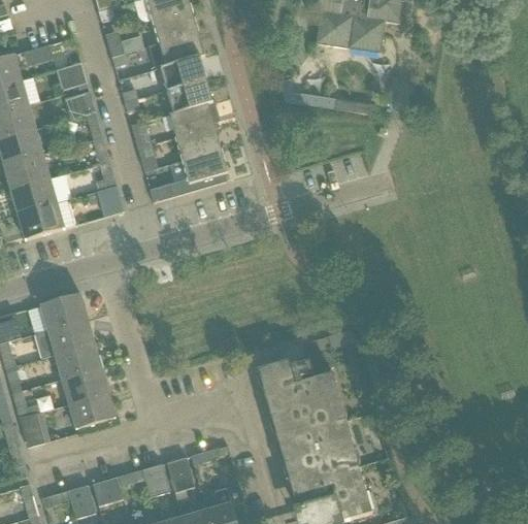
[(94,0),(98,11),(111,7),(118,5),(116,0),(94,0)]
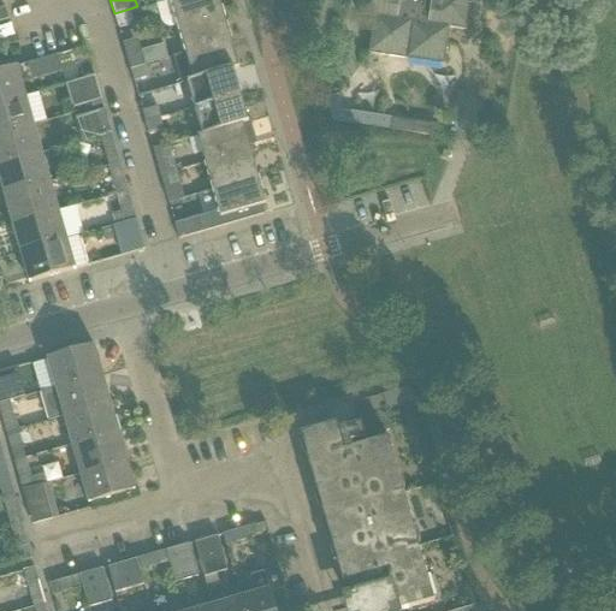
[(224,11),(220,0),(160,0),(157,1),(161,18),(164,22),(170,24),(176,23),(177,25),(224,11)]
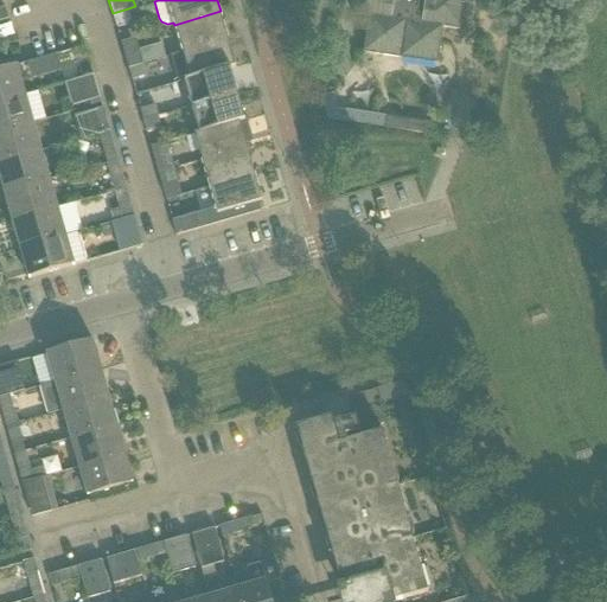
[(355,0),(353,12),(369,14),(363,51),(438,63),(443,26),(460,29),(464,0),(355,0)]
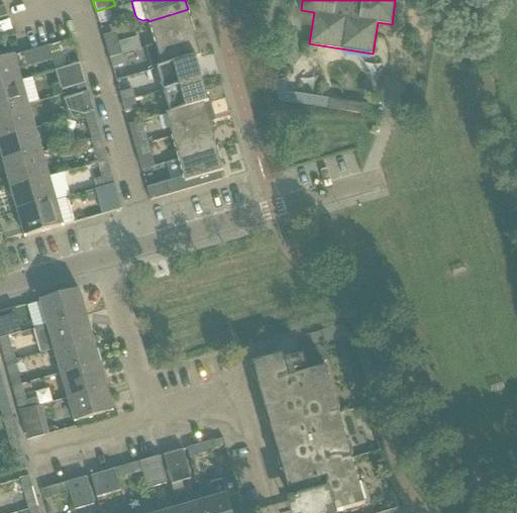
[(112,18),(109,7),(96,11),(99,22),(112,18)]
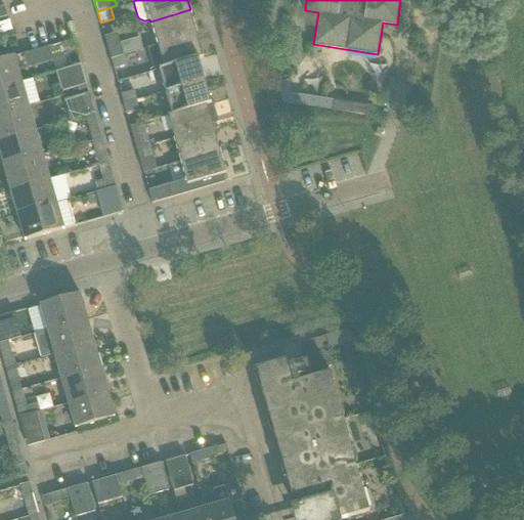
[(197,32),(190,9),(150,22),(157,43),(197,32)]
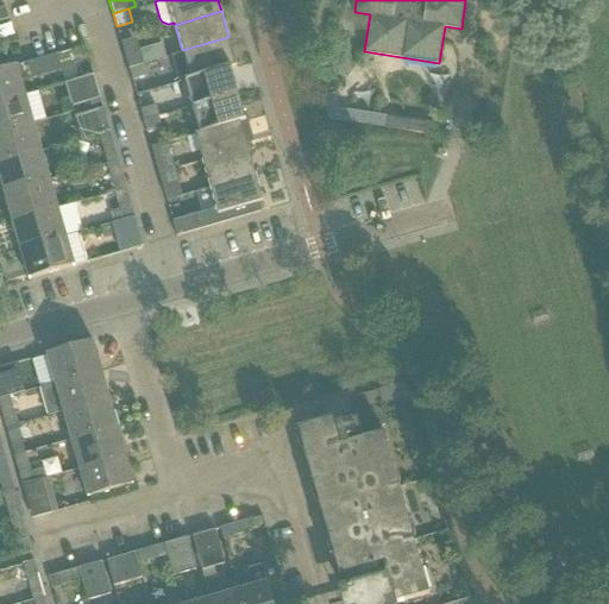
[(237,64),(233,52),(228,37),(182,50),(171,52),(179,79),(186,77),(186,79),(231,65),(237,64)]
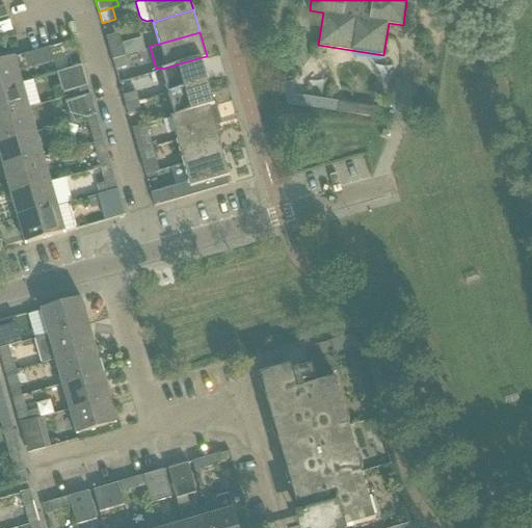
[(109,47),(112,57),(125,54),(122,44),(109,47)]
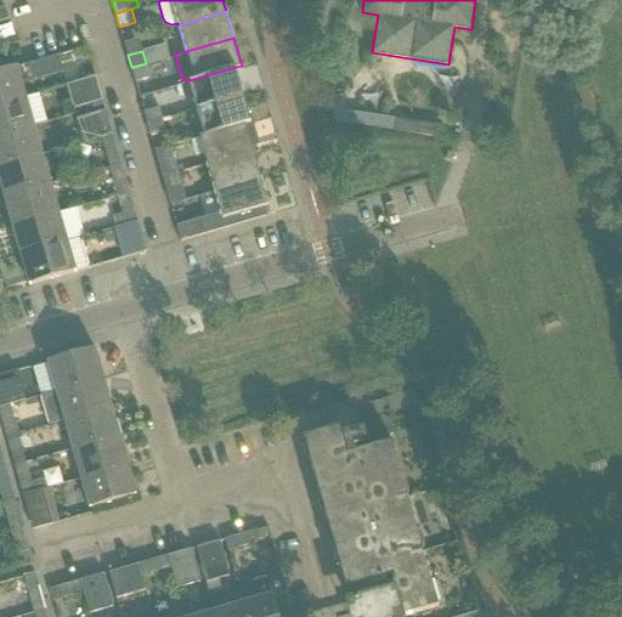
[(150,77),(146,63),(131,67),(135,80),(150,77)]
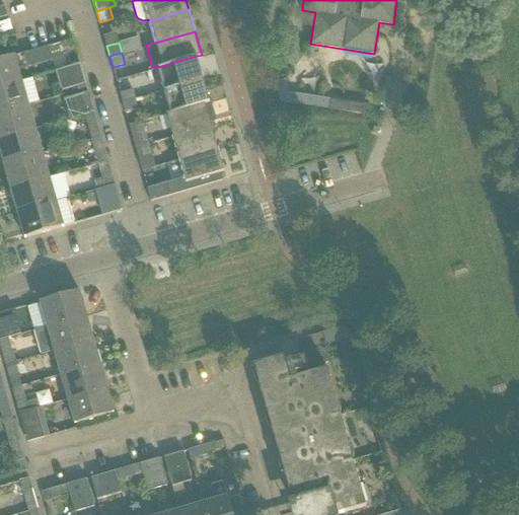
[(0,57),(0,84),(21,78),(14,54),(0,57)]
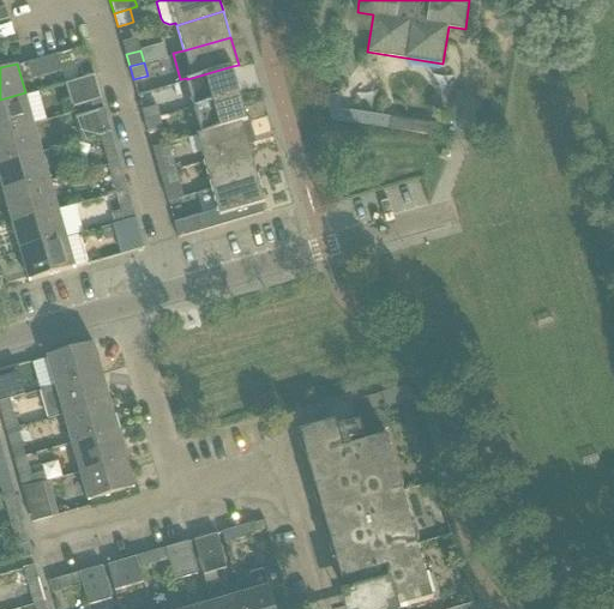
[(241,92),(238,82),(233,66),(187,79),(194,106),(241,92)]
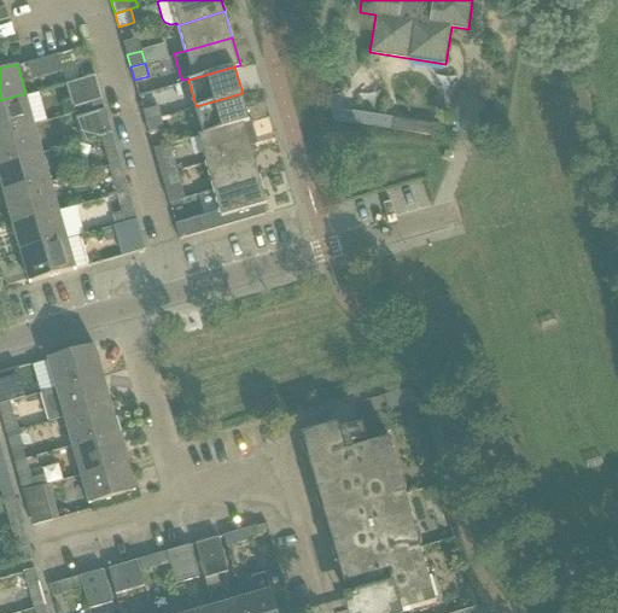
[(101,93),(95,73),(65,81),(73,105),(103,97),(101,93)]
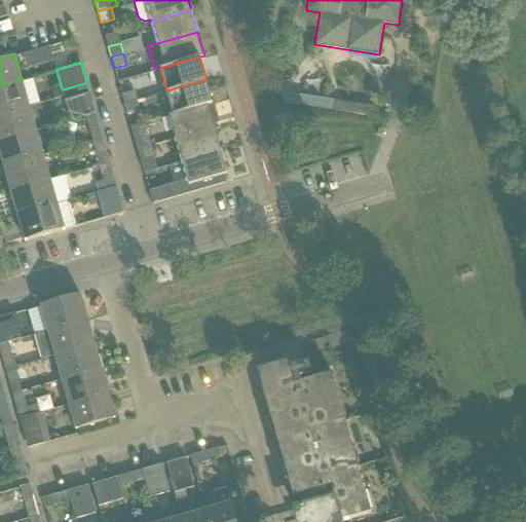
[(0,111),(29,103),(22,79),(0,85),(0,111)]
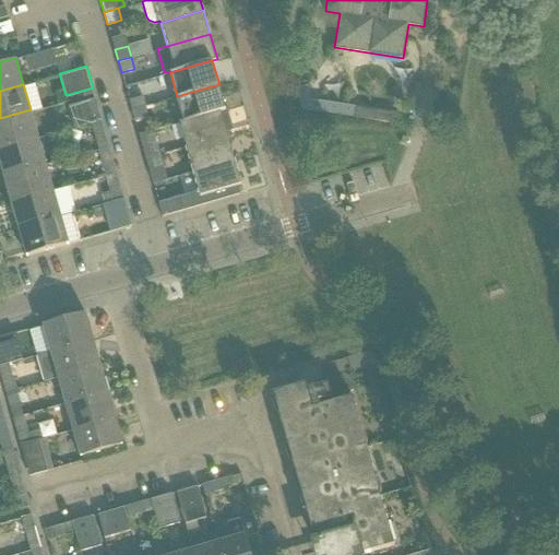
[(226,108),(223,98),(219,84),(177,96),(183,119),(178,121),(178,122),(226,108)]
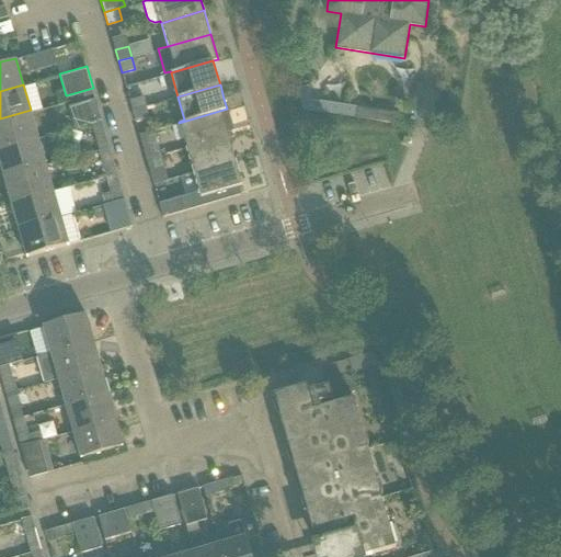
[(304,108),(395,122),(396,111),(312,99),(307,84),(297,88),(304,108)]
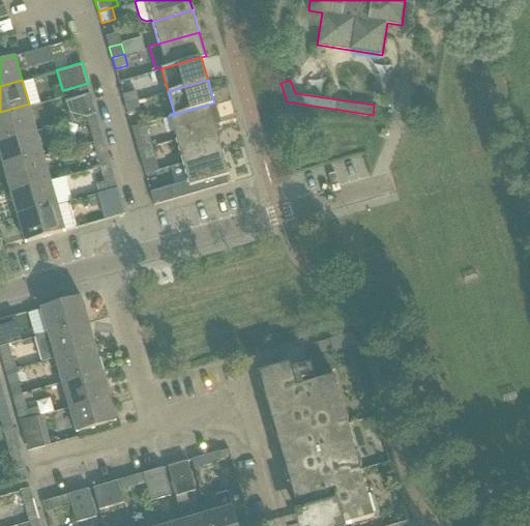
[(135,89),(122,93),(124,104),(137,99),(135,89)]
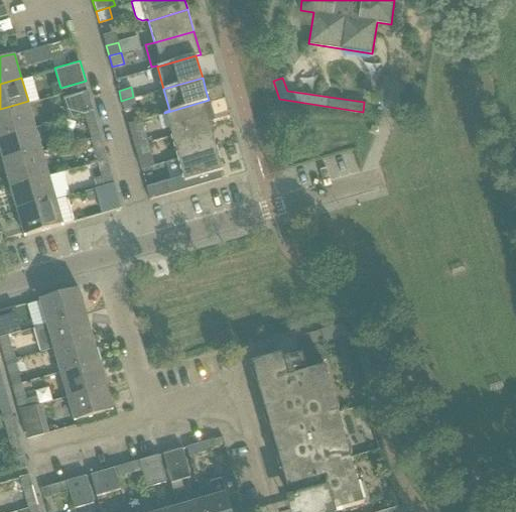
[(88,90),(63,97),(69,116),(84,111),(93,109),(88,90)]
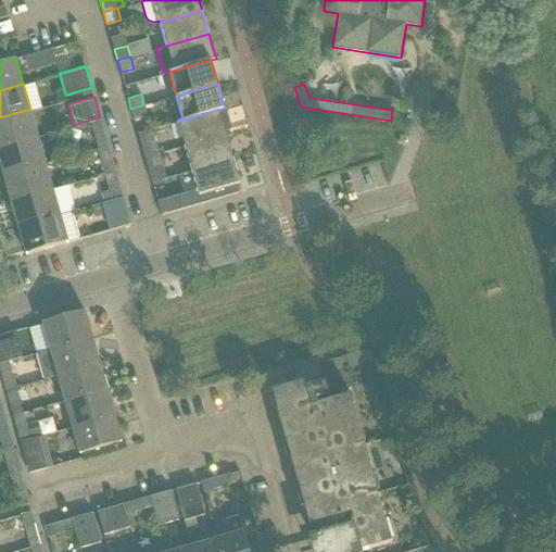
[(148,116),(143,104),(130,109),(135,121),(148,116)]
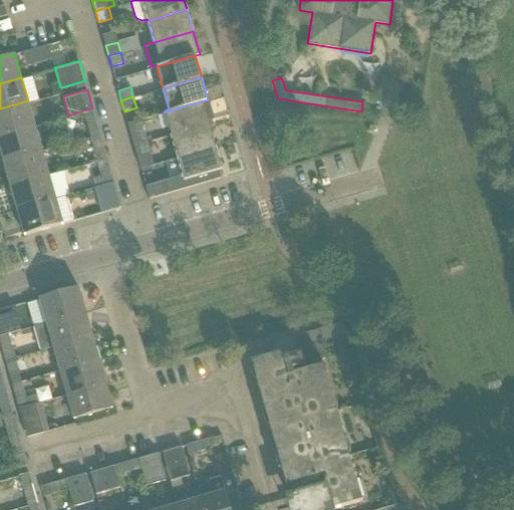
[(208,99),(164,112),(171,134),(209,122),(206,114),(211,112),(208,99)]
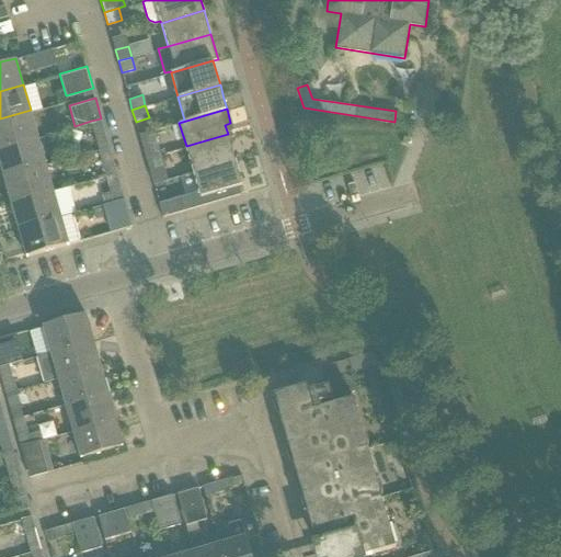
[(0,147),(38,136),(31,110),(0,118),(0,147)]
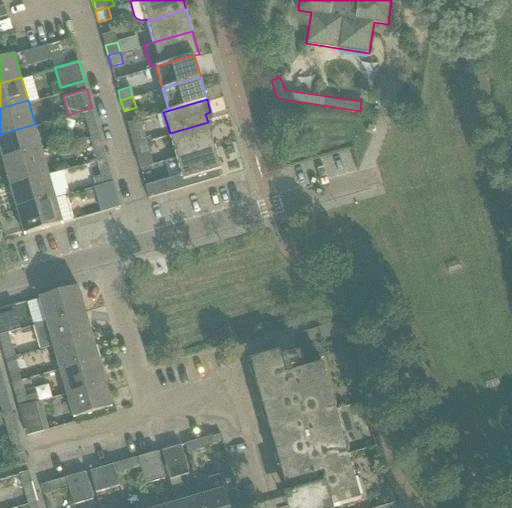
[(97,125),(92,108),(83,110),(88,128),(97,125)]
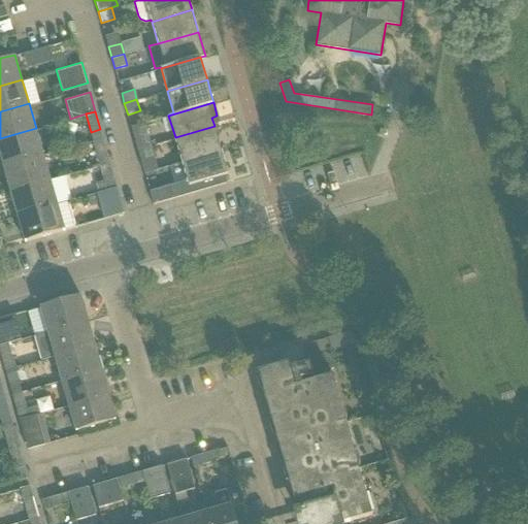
[(182,161),(221,150),(215,126),(175,137),(182,161)]
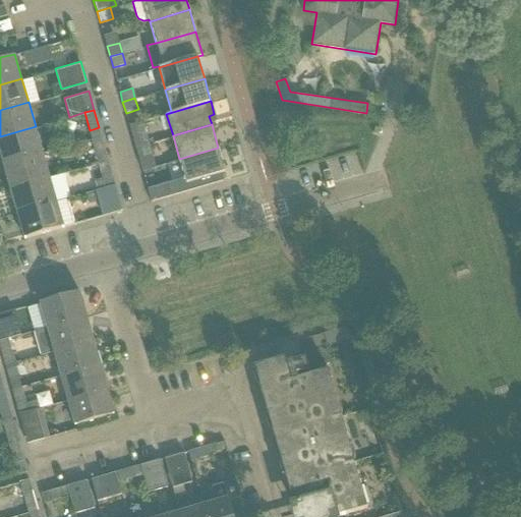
[(43,151),(36,126),(0,136),(0,153),(3,163),(43,151)]
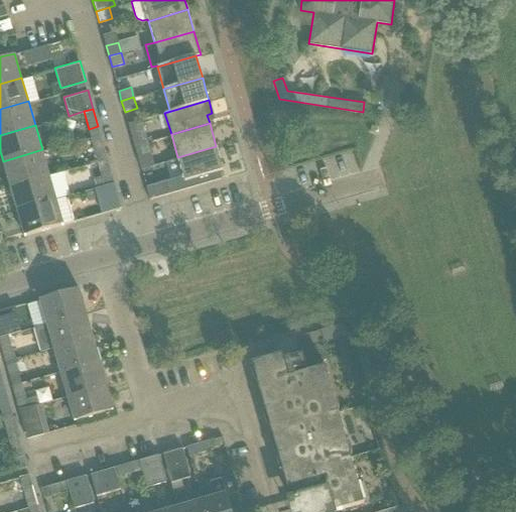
[(143,132),(131,135),(134,145),(146,141),(143,132)]
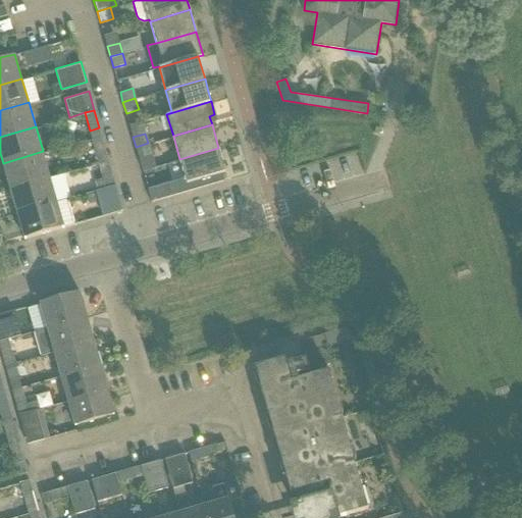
[(108,159),(104,143),(95,146),(99,161),(108,159)]
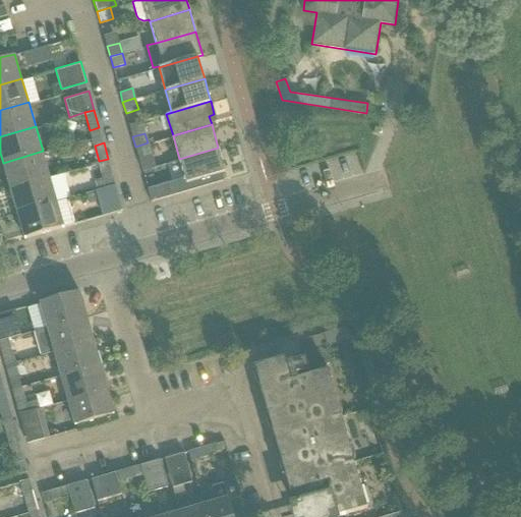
[(151,154),(148,142),(135,147),(138,158),(151,154)]
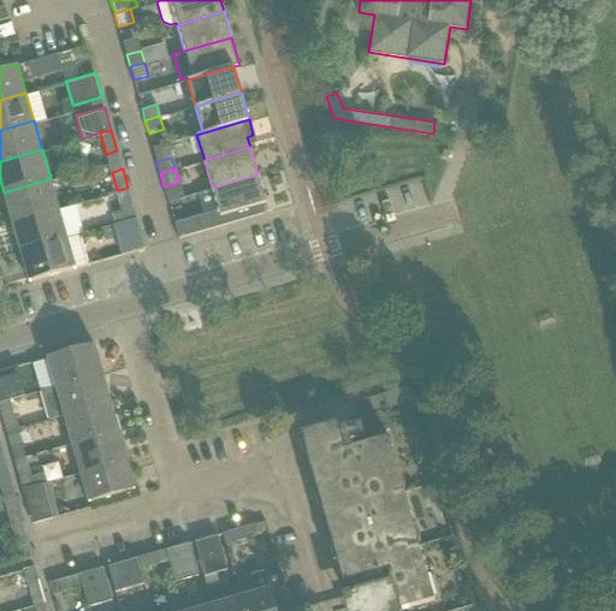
[(266,202),(258,175),(212,188),(218,207),(199,213),(203,230),(265,213),(261,202),(266,202)]
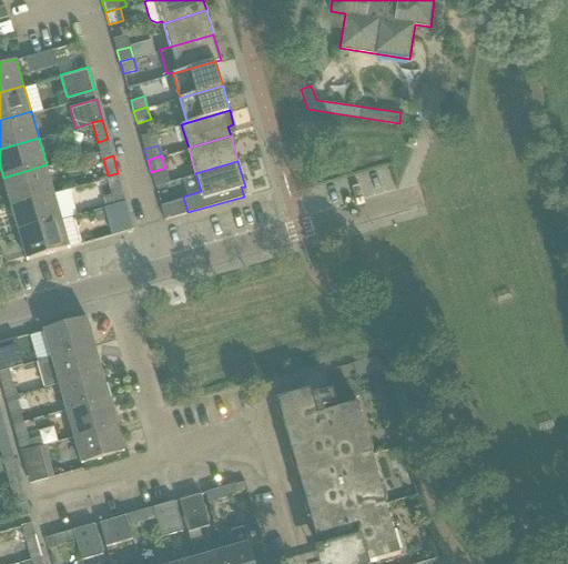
[(54,191),(47,164),(3,178),(11,204),(54,191)]
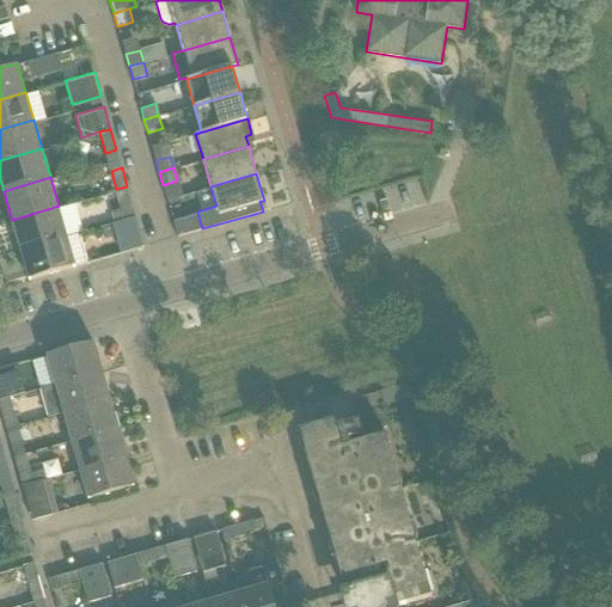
[(133,206),(127,186),(116,189),(122,209),(133,206)]
